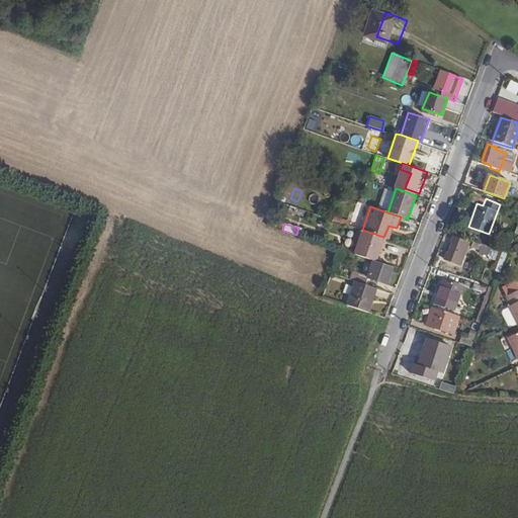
[(383,237),(389,239),(393,227),(389,226),(383,237)]
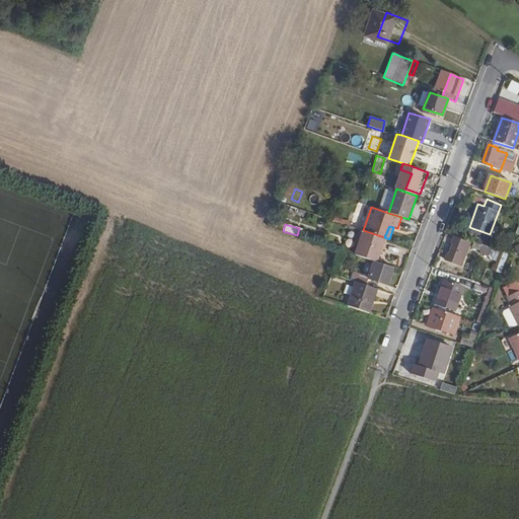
[(357,255),(375,262),(384,237),(366,231),(357,255)]
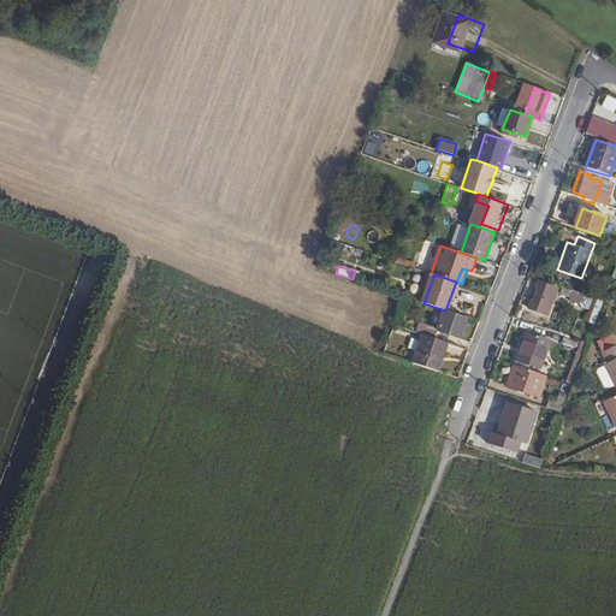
[(557,288),(539,280),(535,289),(540,290),(534,300),(532,298),(528,307),(548,314),(557,288)]
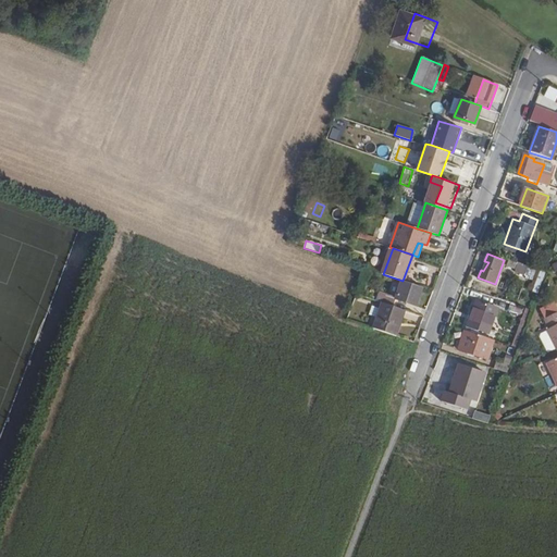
[(517,262),(507,259),(505,265),(515,269),(517,262)]
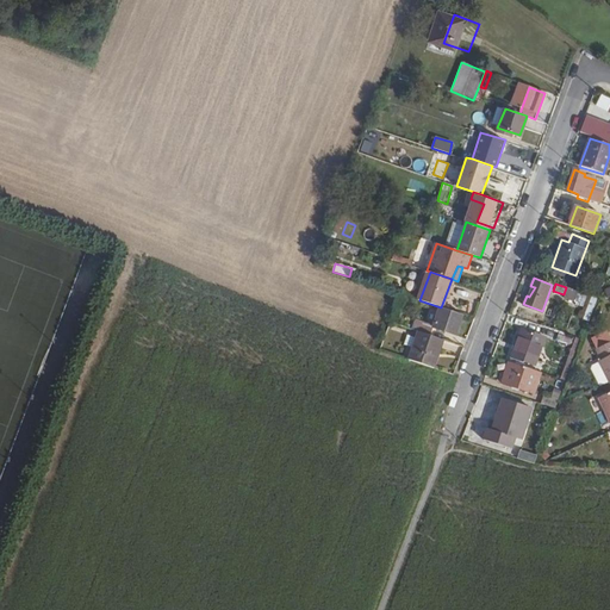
[(397,307),(391,322),(406,327),(409,318),(402,316),(404,310),(397,307)]
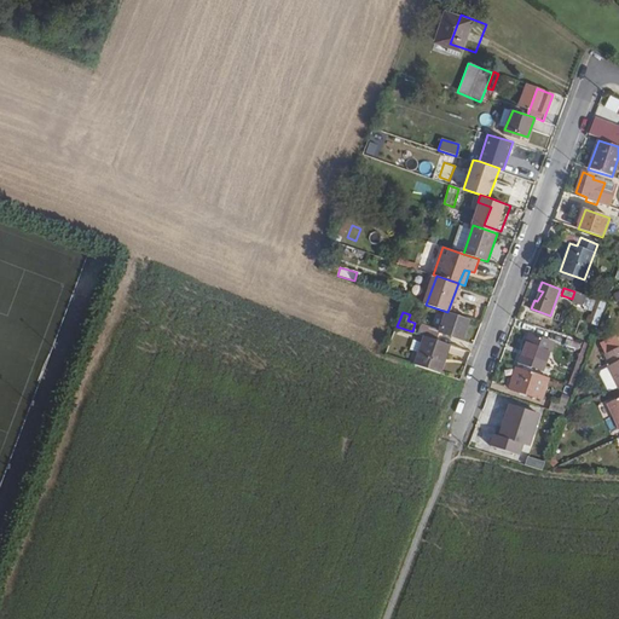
[(463,341),(470,320),(447,312),(440,333),(463,341)]
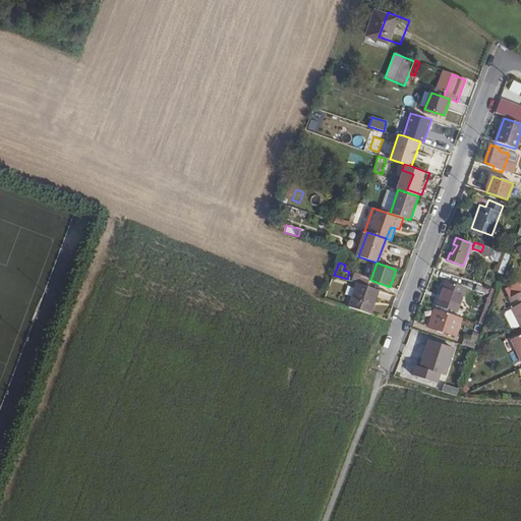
[(358,283),(368,287),(370,280),(356,276),(354,282),(358,283)]
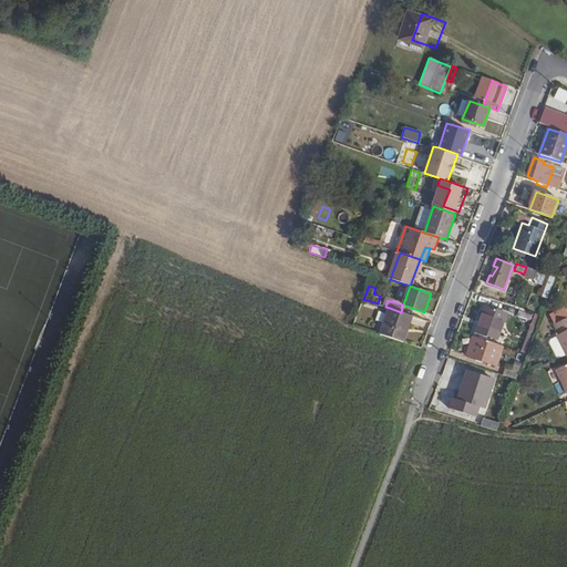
[(484,305),(482,310),(503,318),(505,312),(484,305)]
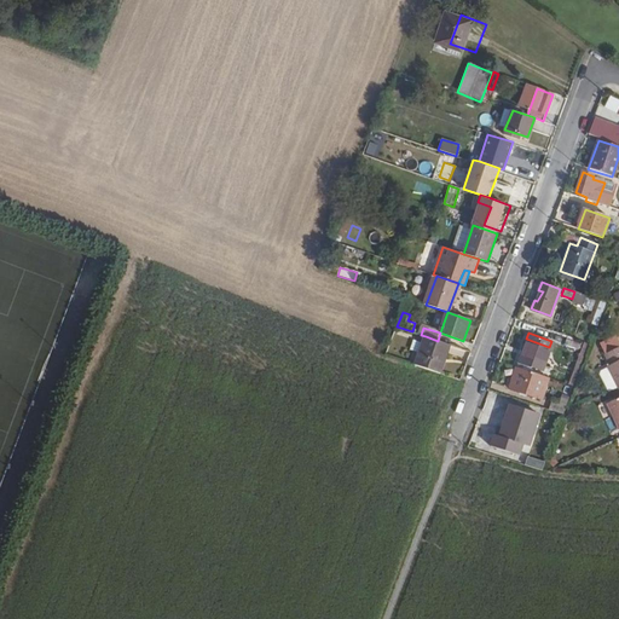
[(415,365),(440,375),(451,345),(438,341),(426,336),(415,365)]
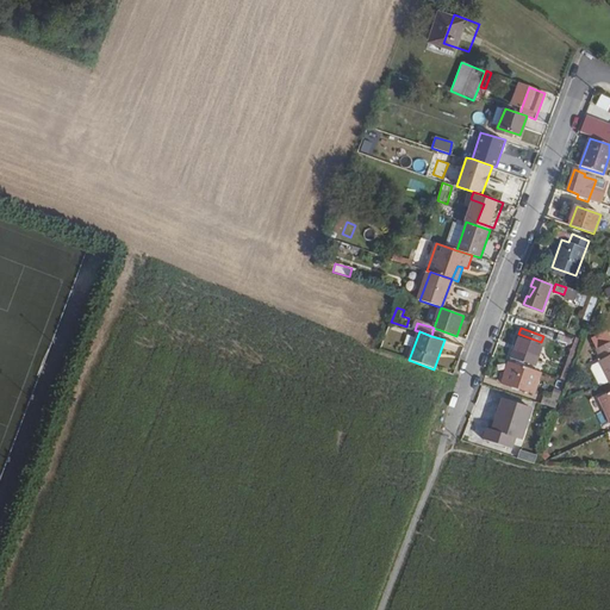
[(541,342),(518,334),(510,358),(521,361),(523,359),(534,362),(541,342)]
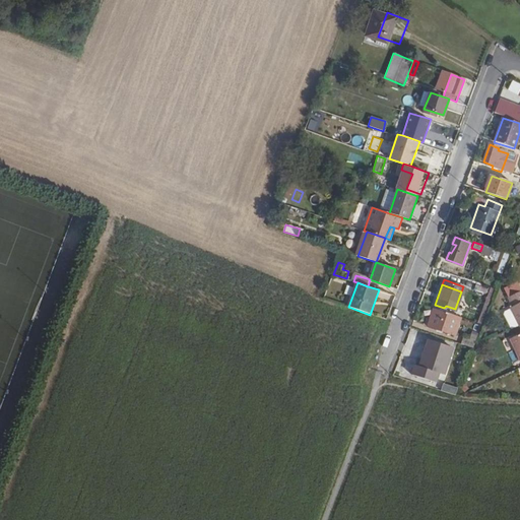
[(485,300),(491,302),(496,289),(490,287),(485,300)]
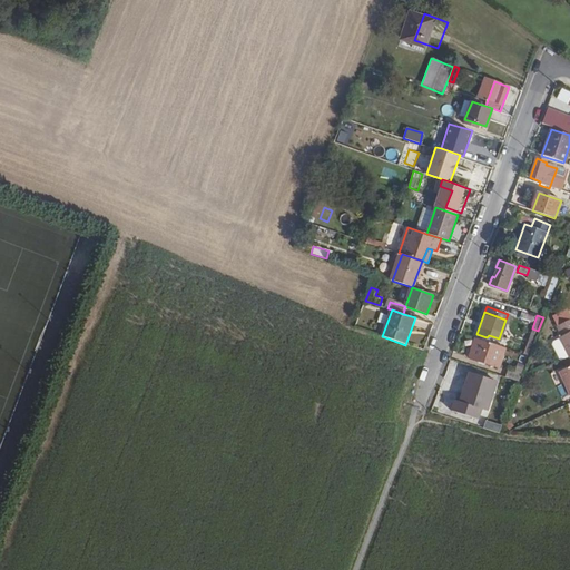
[(569,357),(569,356),(569,321),(560,325),(564,337),(561,338),(569,357)]
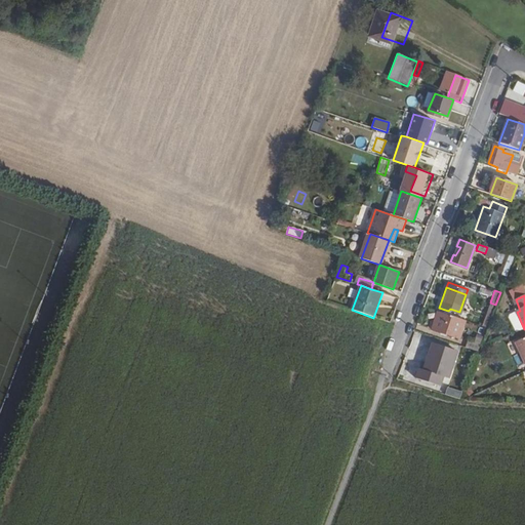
[(481,327),(487,328),(495,305),(490,303),(481,327)]
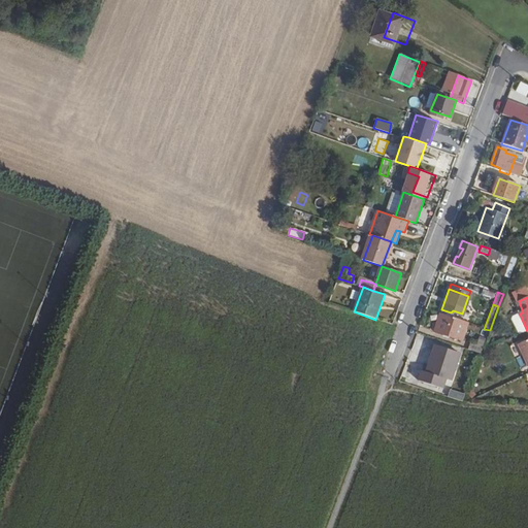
[(468,323),(441,314),(435,332),(462,341),(468,323)]
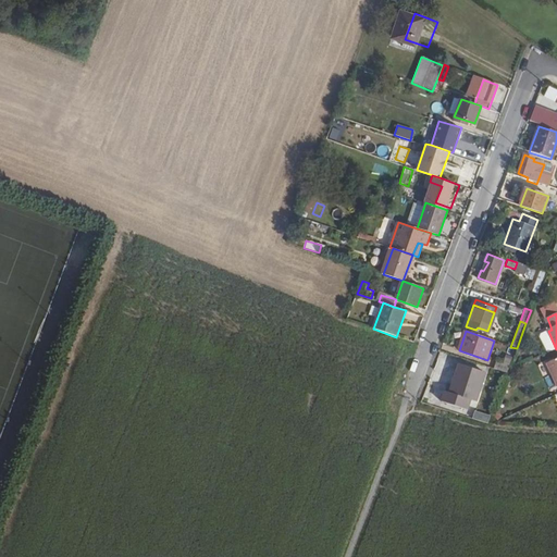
[(493,370),(506,375),(508,371),(511,361),(504,358),(502,363),(496,362),(493,370)]
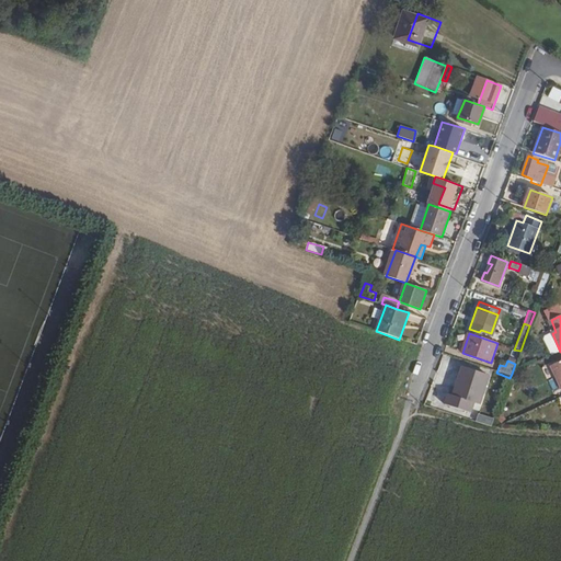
[(560,362),(551,367),(560,388),(560,362)]
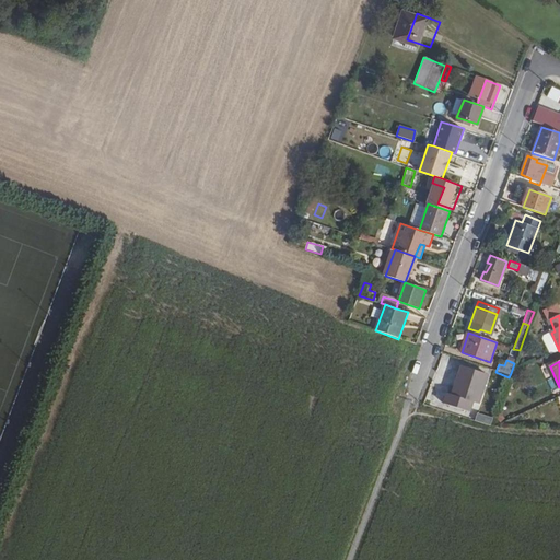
[(487,376),(463,368),(457,384),(455,384),(451,396),(476,405),(487,376)]
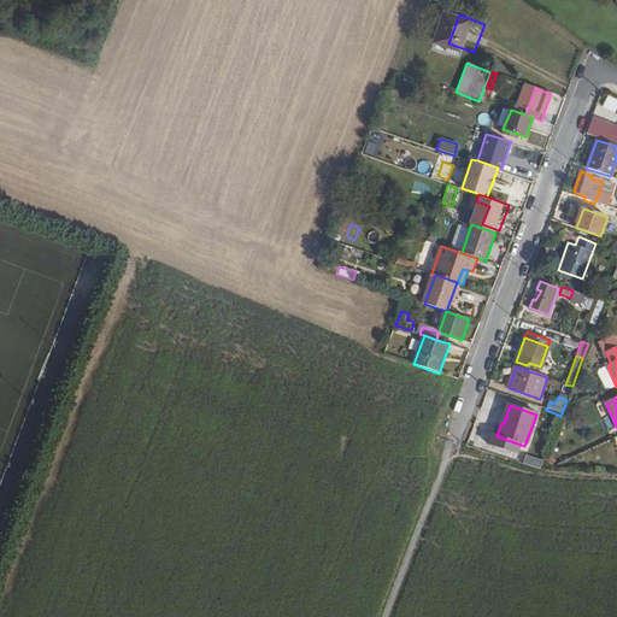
[(540,468),(542,459),(526,454),(522,463),(540,468)]
